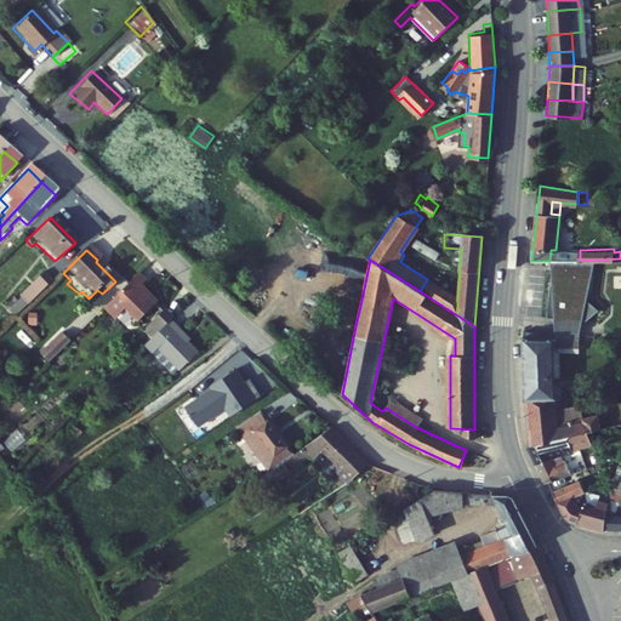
[(590,280),(597,260),(580,260),(571,260),(569,260),(551,261),(551,274),(547,313),(554,314),(581,318),(586,318),(597,305),(587,298),(590,280)]
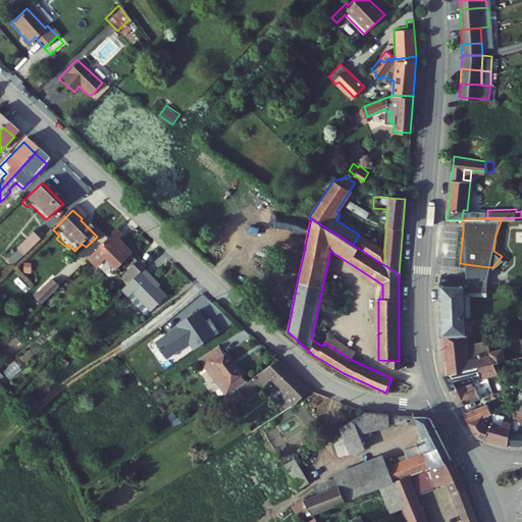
[(35,233),(14,251),(23,260),(42,241),(35,233)]
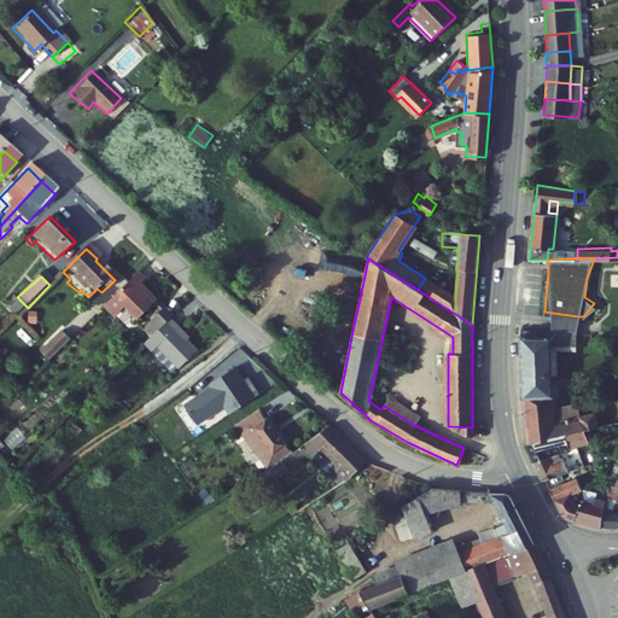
[(134,278),(99,313),(110,322),(122,312),(135,325),(156,307),(146,297),(143,301),(135,293),(143,285),(134,278)]
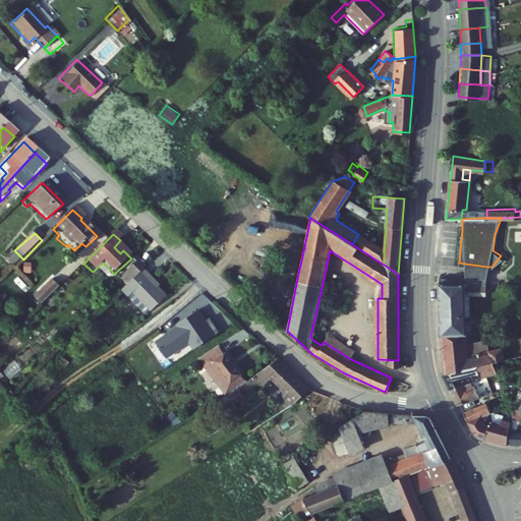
[(358,234),(352,244),(384,265),(384,251),(358,234)]
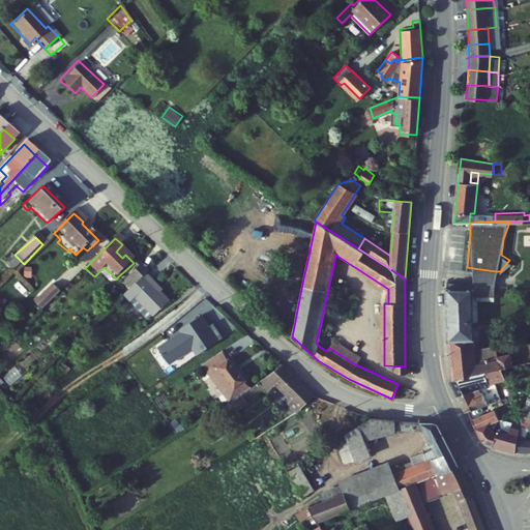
[(291,258),(288,275),(303,278),(307,261),(291,258)]
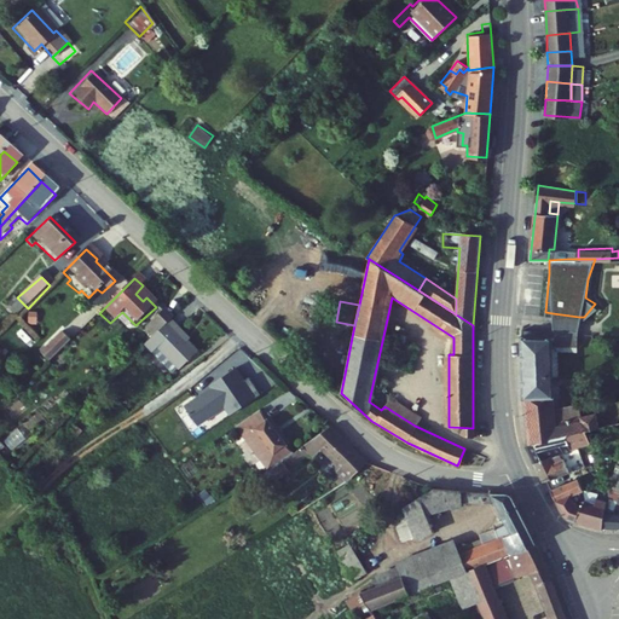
[(149,330),(156,336),(168,324),(171,322),(161,312),(151,320),(155,324),(149,330)]
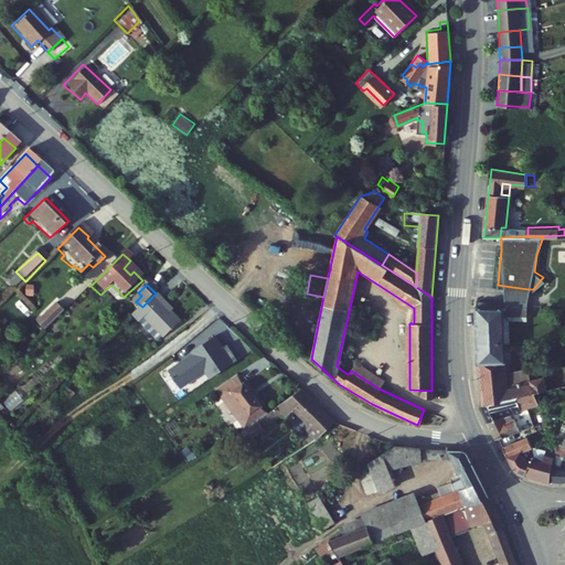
[(528,304),(529,289),(504,286),(502,302),(528,304)]
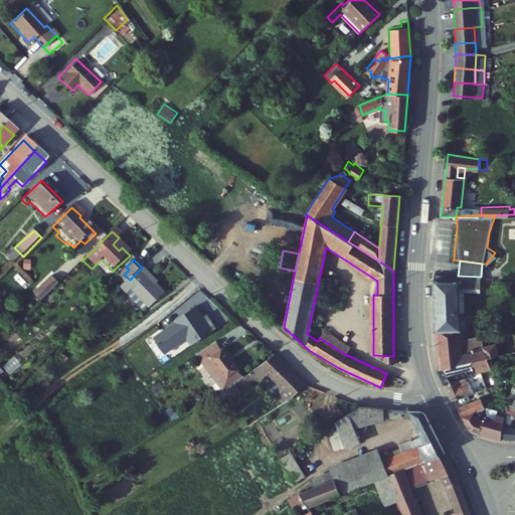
[(49,294),(67,276),(60,269),(42,287),(49,294)]
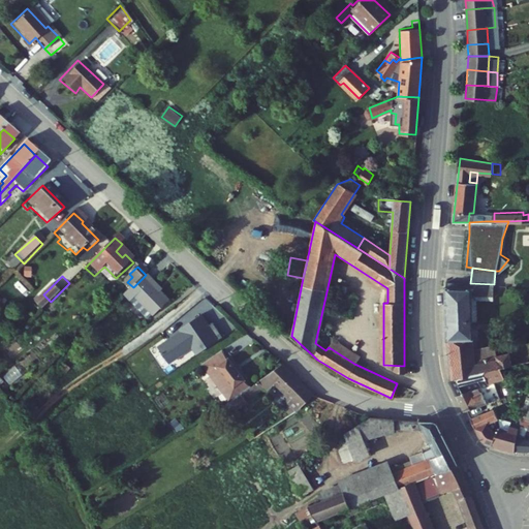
[(150,323),(167,307),(149,287),(151,285),(144,277),(133,287),(118,302),(136,320),(143,315),(150,323)]
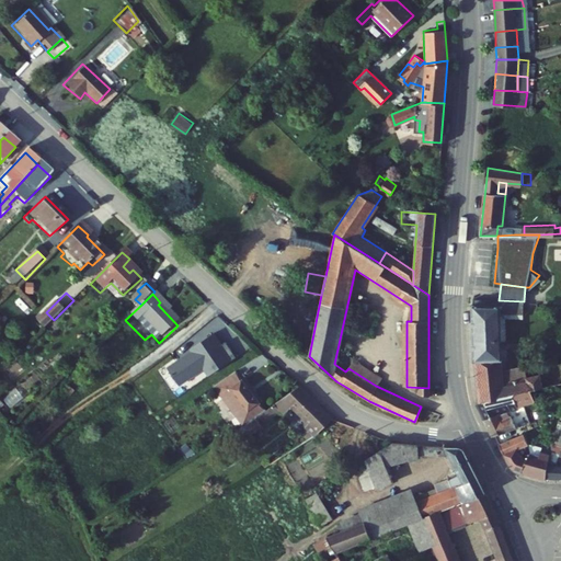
[(476,361),(502,359),(501,341),(501,312),(524,313),(524,301),(499,300),(491,300),(473,299),(476,361)]
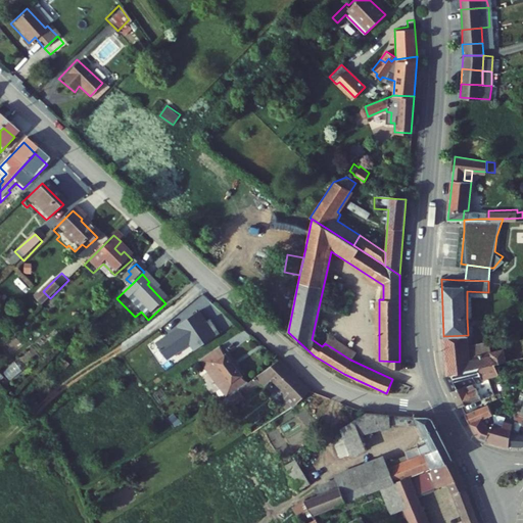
[(488,292),(467,291),(467,318),(473,318),(473,296),(488,297),(488,292)]
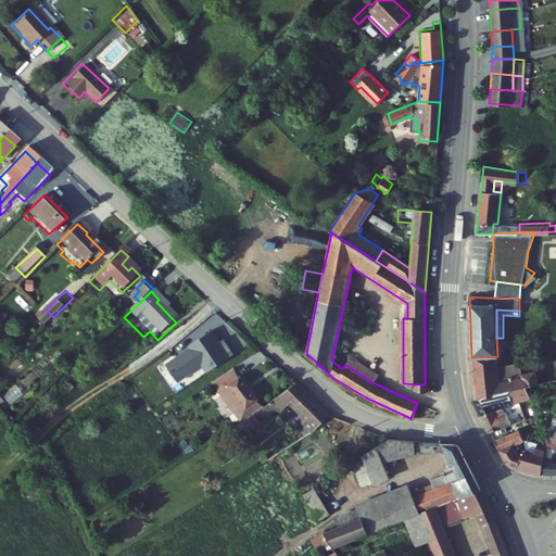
[(205,374),(231,354),(220,339),(216,342),(207,331),(186,348),(188,350),(164,368),(176,384),(200,366),(205,374)]
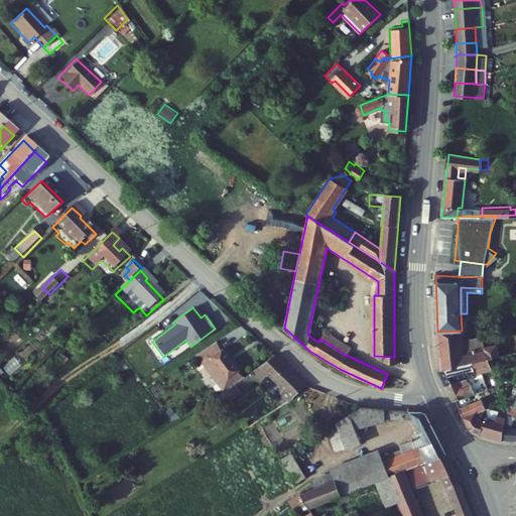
[(326,331),(320,339),(346,355),(351,347),(326,331)]
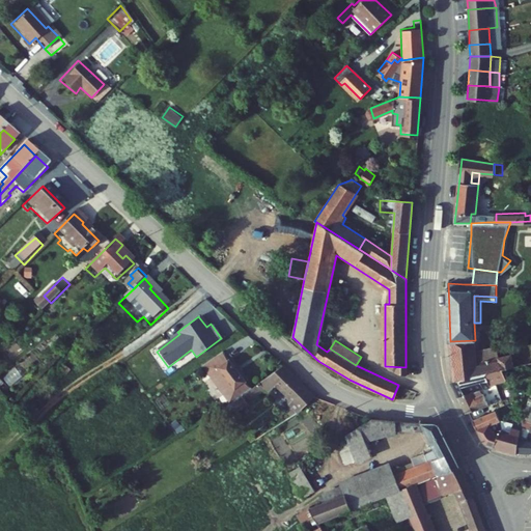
[(475,340),(450,341),(451,381),(467,376),(470,378),(486,373),(485,372),(502,368),(515,365),(511,354),(477,361),(475,340)]
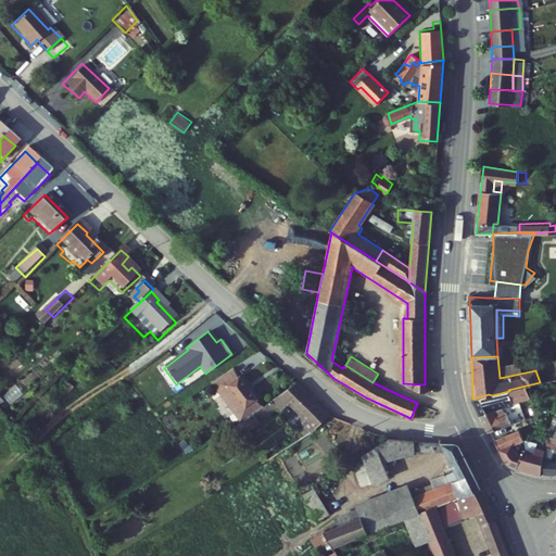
[(242,419),(257,403),(231,367),(210,383),(240,424),(243,420),(242,419)]
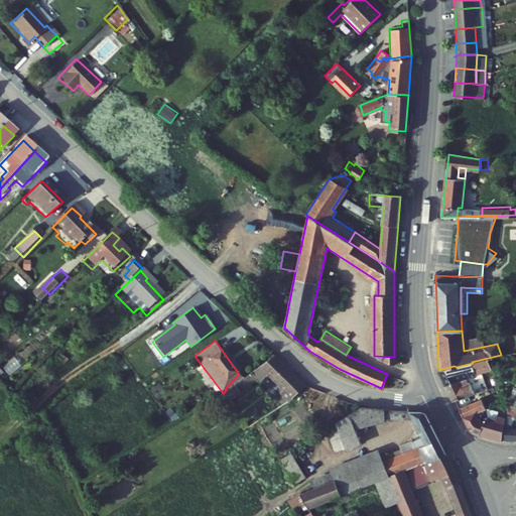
[(515,344),(503,347),(504,354),(515,351),(515,344)]
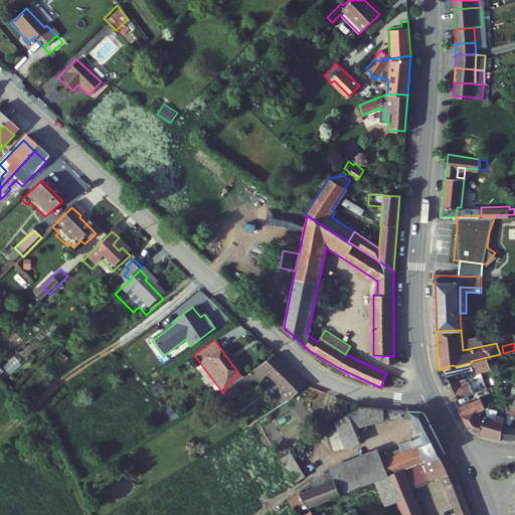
[(274,354),(238,373),(224,388),(225,389),(222,392),(218,394),(222,400),(228,396),(229,398),(239,392),(235,387),(253,374),(260,380),(268,374),(291,397),(304,385),(274,354)]
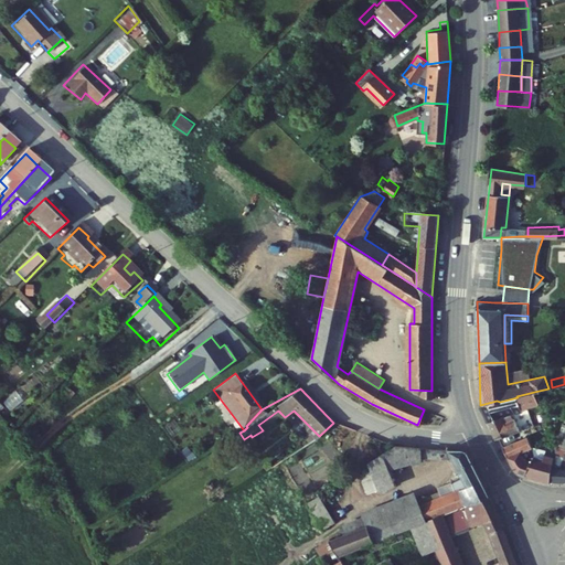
[(539,402),(534,392),(516,396),(518,397),(521,408),(539,402)]
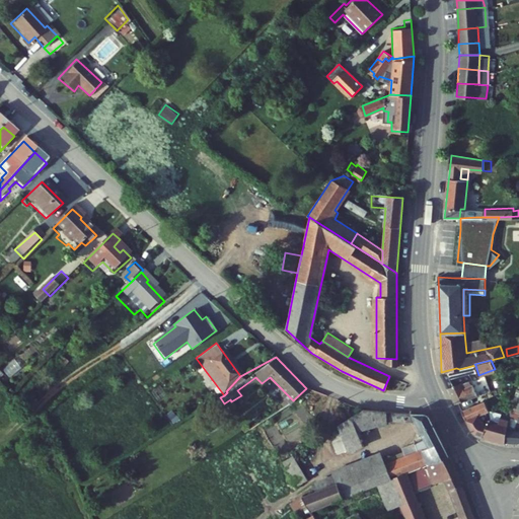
[(441,373),(448,387),(459,384),(459,382),(466,380),(479,376),(478,375),(475,365),(459,369),(456,368),(441,372),(441,373)]
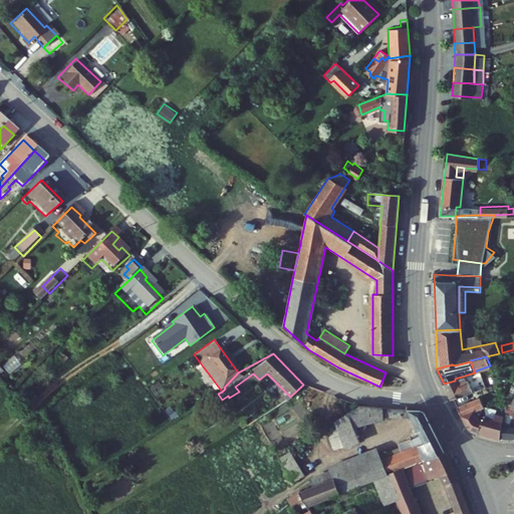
[(444,383),(451,401),(473,392),(469,380),(464,381),(462,376),(455,378),(455,380),(444,383)]
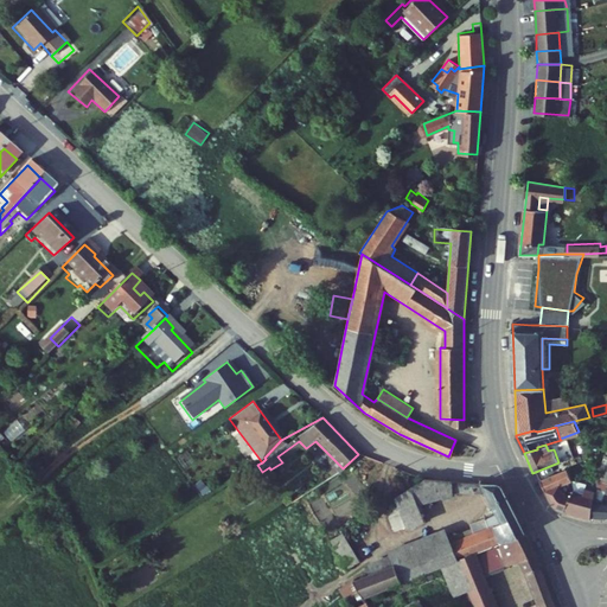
[(269,467),(262,472),(266,477),(273,473),(270,470),(269,467)]
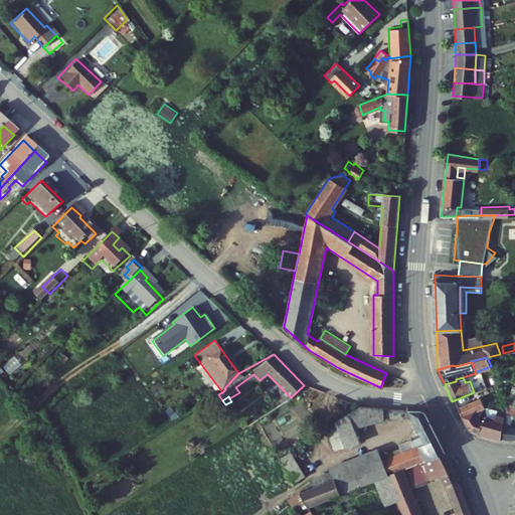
[(481,397),(459,407),(467,428),(480,433),(486,415),(480,413),(479,416),(474,411),(485,407),(481,397)]
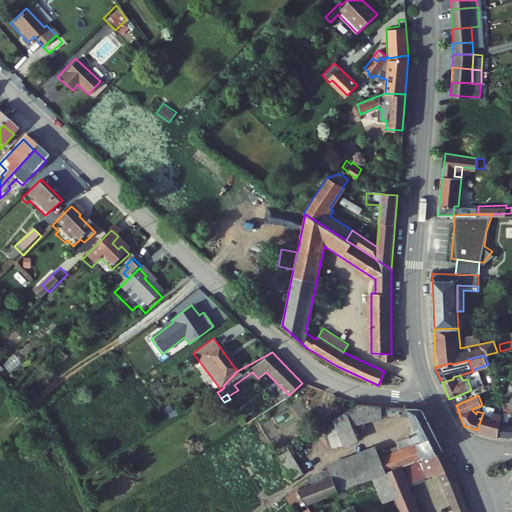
[(422,410),(357,404),(333,419),(336,426),(344,444),(359,439),(353,424),(383,416),(383,414),(410,415),(418,431),(407,436),(411,445),(381,457),(332,476),(309,484),(297,489),(306,503),(373,478),(386,472),(402,466),(421,459),(443,451),(422,410)]
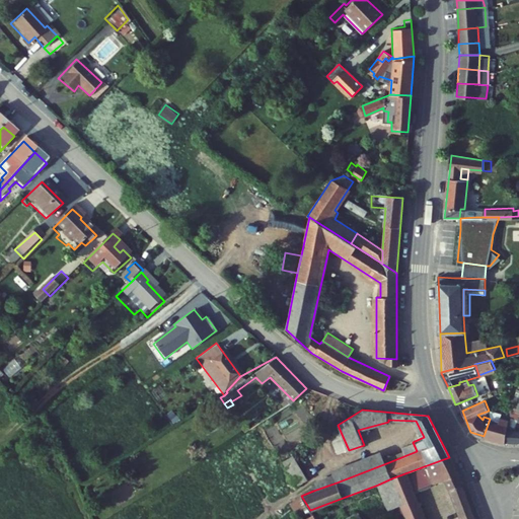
[(500,422),(490,419),(484,436),(506,444),(508,429),(508,421),(501,419),(500,422)]
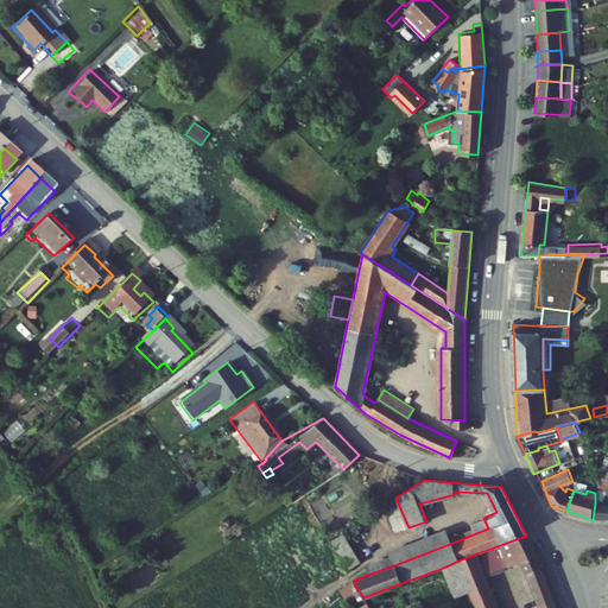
[(599,502),(595,502),(593,520),(607,520),(607,491),(603,504),(599,502)]
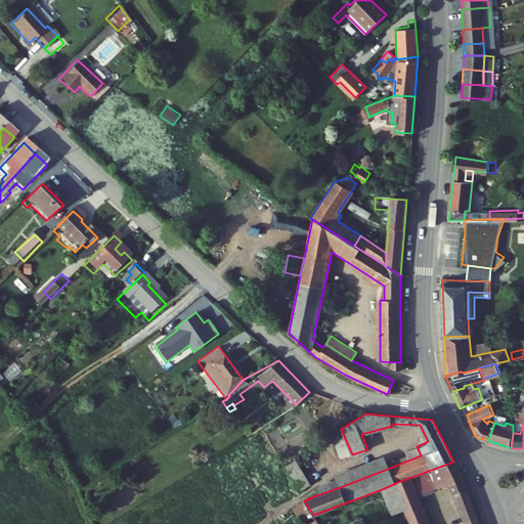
[(342,459),(352,454),(344,436),(335,440),(342,459)]
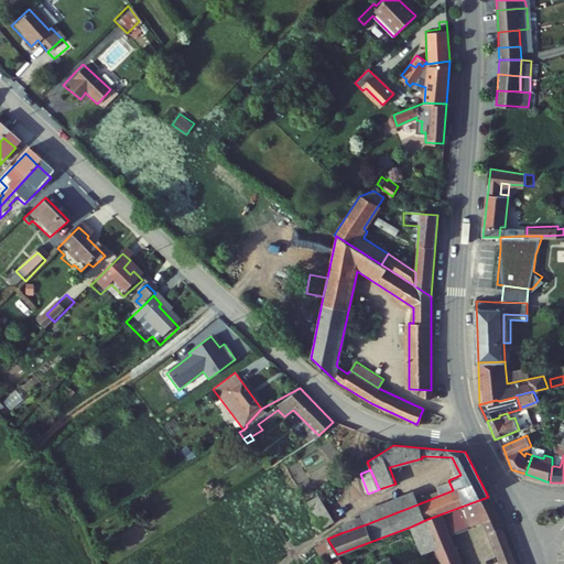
[(359,509),(366,524),(420,503),(413,489),(359,509)]
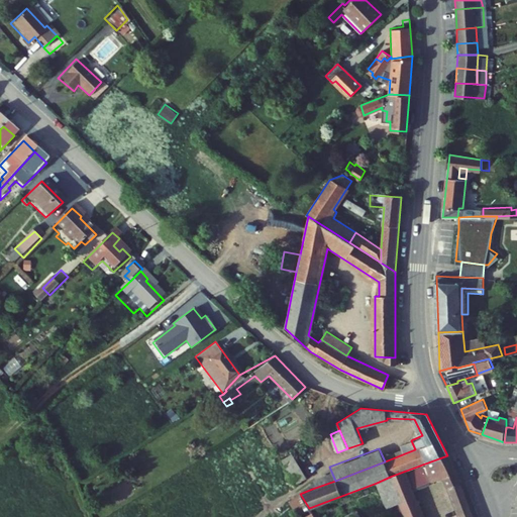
[(300,494),(312,489),(293,453),(281,460),(300,494)]
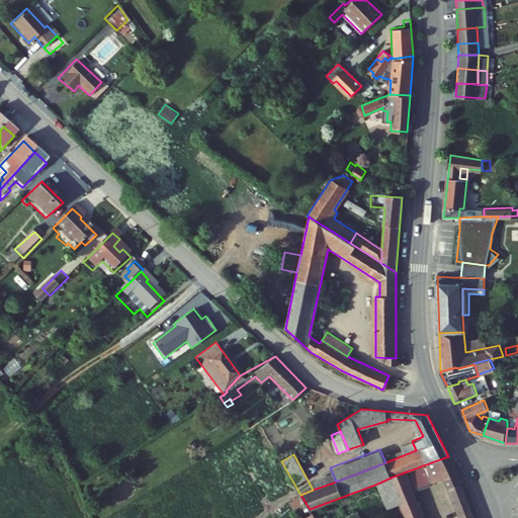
[(458,480),(448,456),(426,464),(407,471),(391,478),(377,484),(386,508),(401,502),(403,507),(418,500),(413,489),(444,479),(446,486),(458,480)]
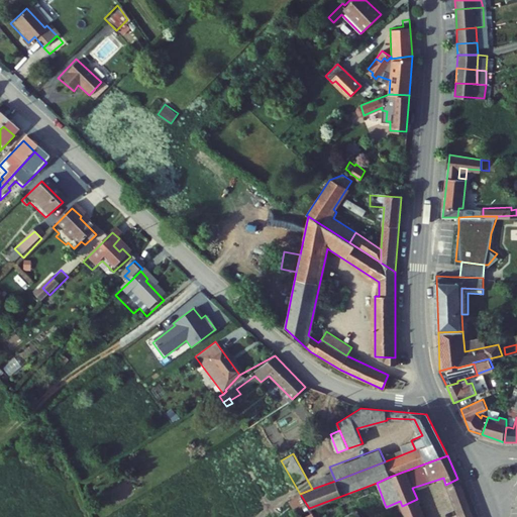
[(473,516),(457,479),(445,485),(458,516),(423,516),(417,499),(402,506),(406,516),(473,516)]
